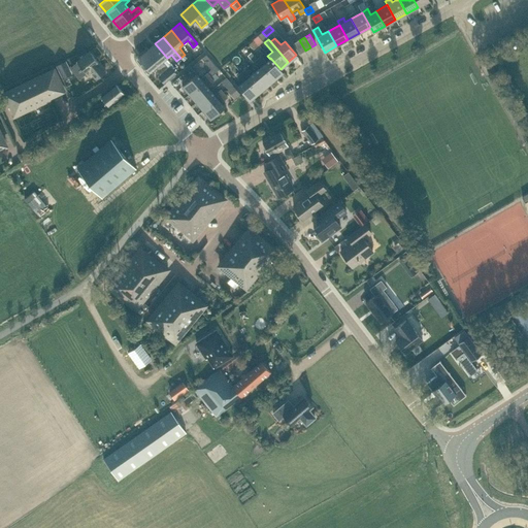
[(254,40),(249,44),(253,50),(258,45),(254,40)]
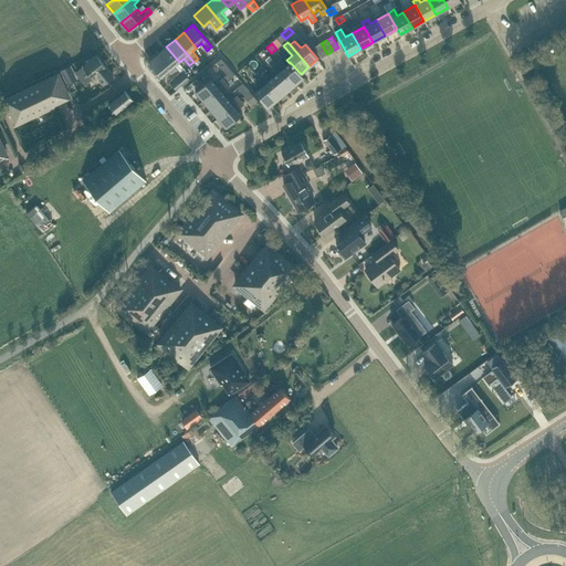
[(321,43),(315,46),(321,58),(327,54),(321,43)]
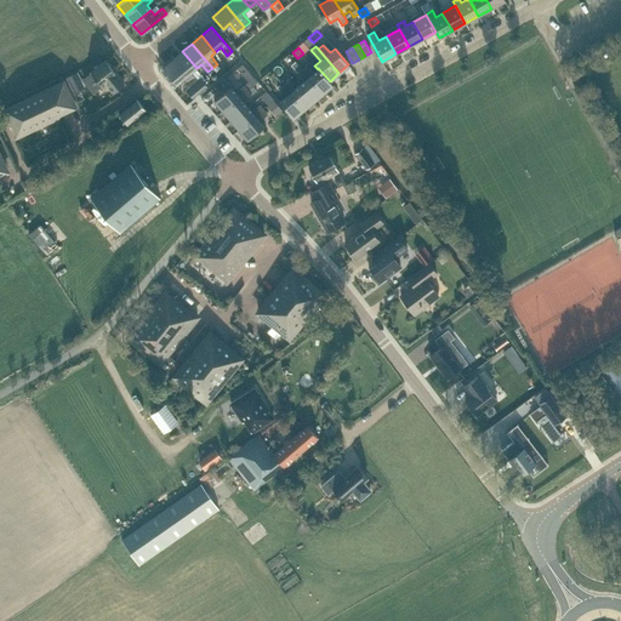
[(192,72),(197,68),(182,51),(172,60),(200,92),(208,86),(200,78),(198,80),(192,72)]
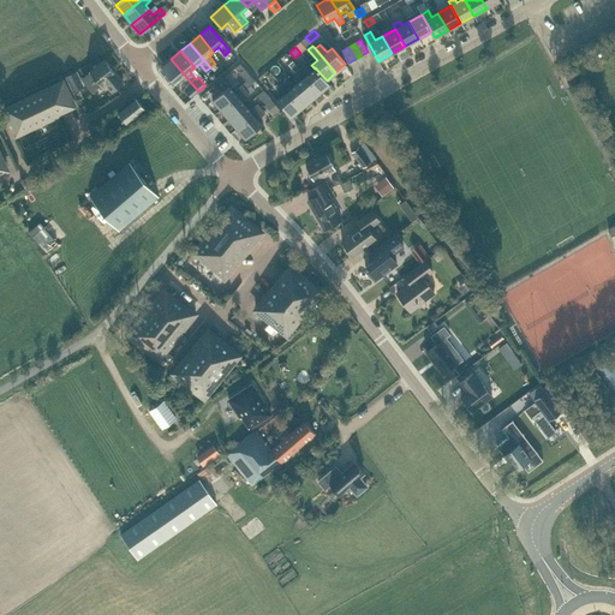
[(90,72),(82,79),(93,93),(101,85),(101,87),(105,83),(112,93),(117,89),(124,83),(115,73),(105,59),(89,71),(90,72)]
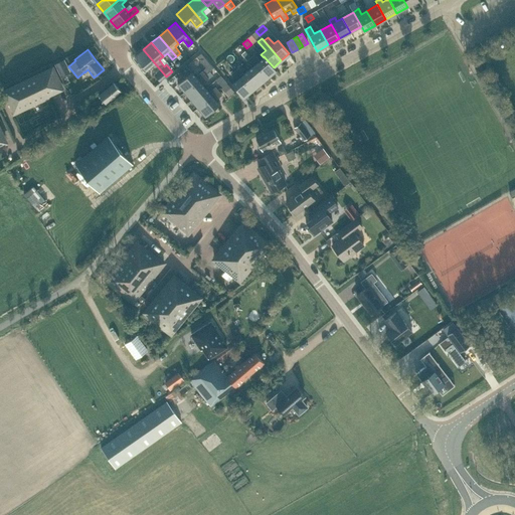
[(160,81),(166,76),(143,49),(135,55),(144,65),(147,69),(151,66),(157,72),(154,74),(160,81)]
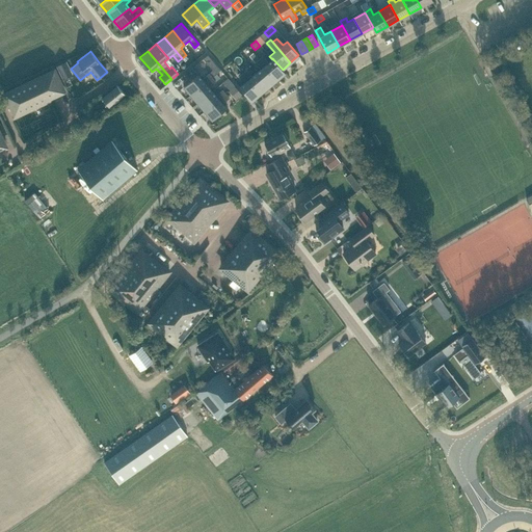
[(276,80),(259,59),(254,52),(249,56),(261,69),(257,73),(269,86),(276,80)]
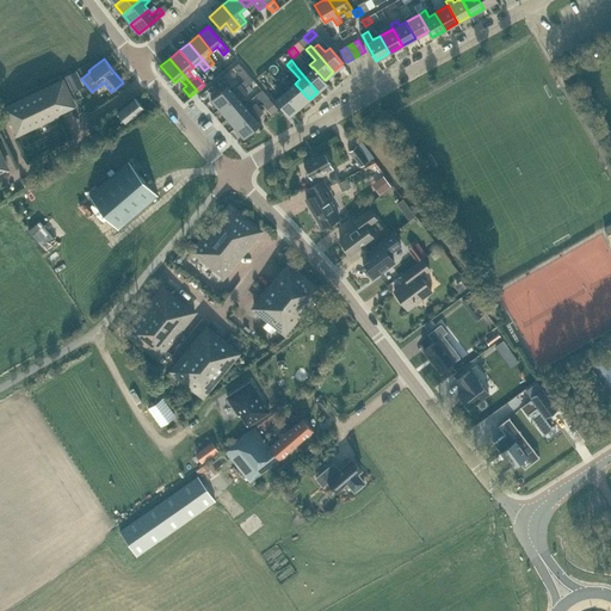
[(271,61),(264,65),(267,72),(275,67),(271,61)]
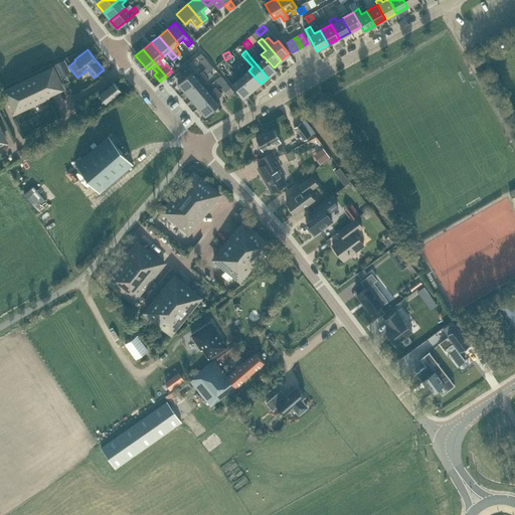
[(191,68),(200,59),(194,53),(186,62),(191,68)]
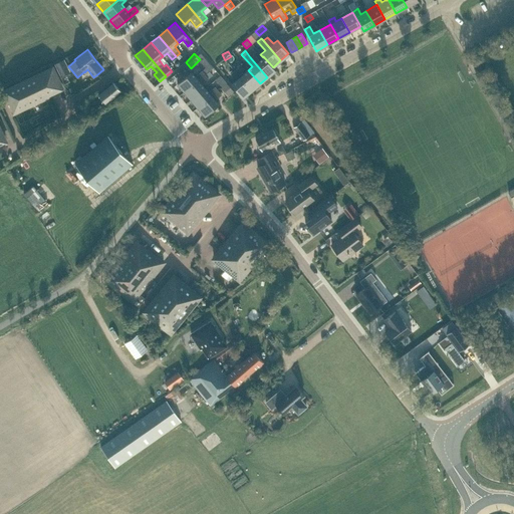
[(263,56),(263,57),(259,60),(254,53),(250,57),(267,77),(275,70),(273,67),(263,56)]
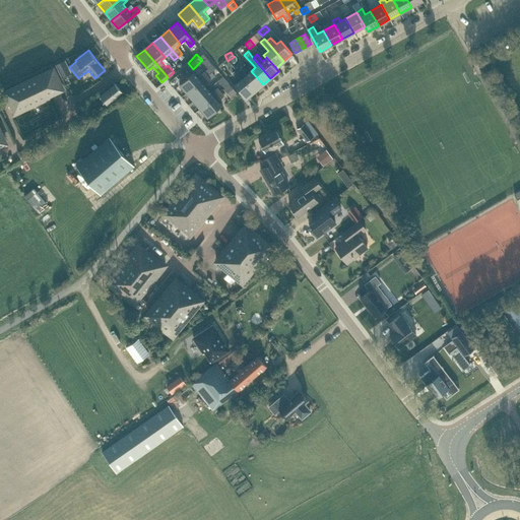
[(65,59),(56,63),(62,76),(71,72),(65,59)]
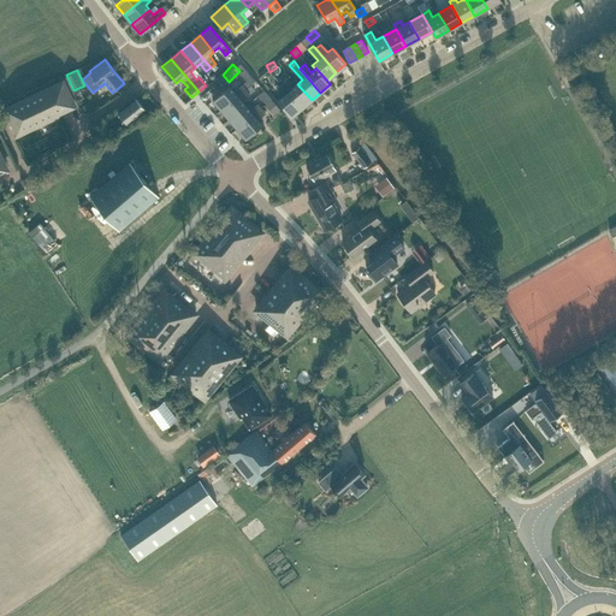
[(75,106),(78,106),(64,78),(1,108),(3,111),(4,111),(16,135),(13,135),(16,138),(60,117),(59,116),(76,107),(75,106)]
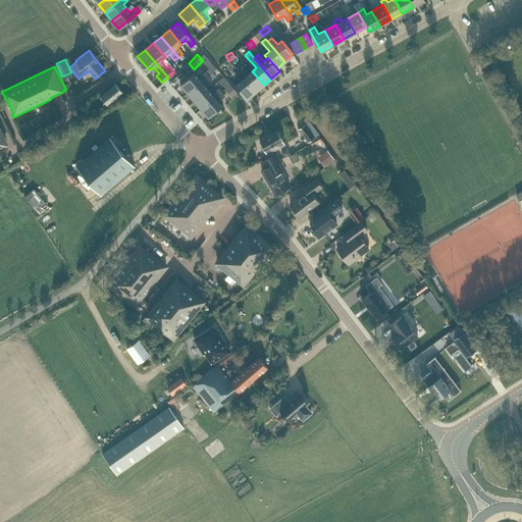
[(264,85),(252,71),(247,74),(242,67),(238,71),(256,92),(264,85)]
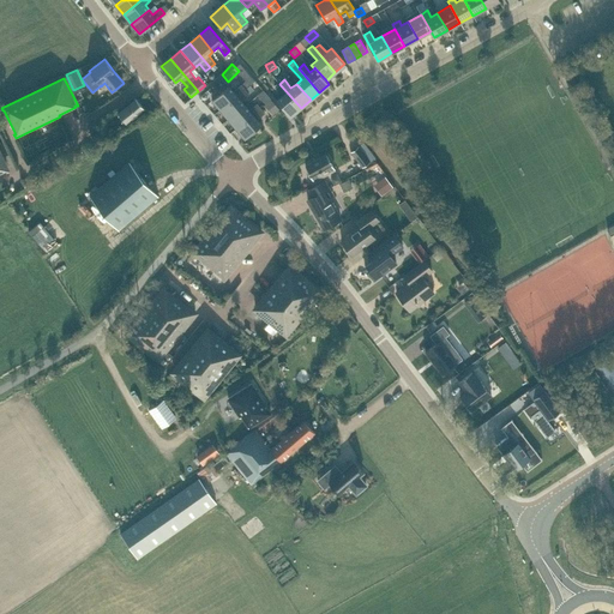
[(292,116),(301,108),(280,84),(276,88),(282,95),(277,100),(292,116)]
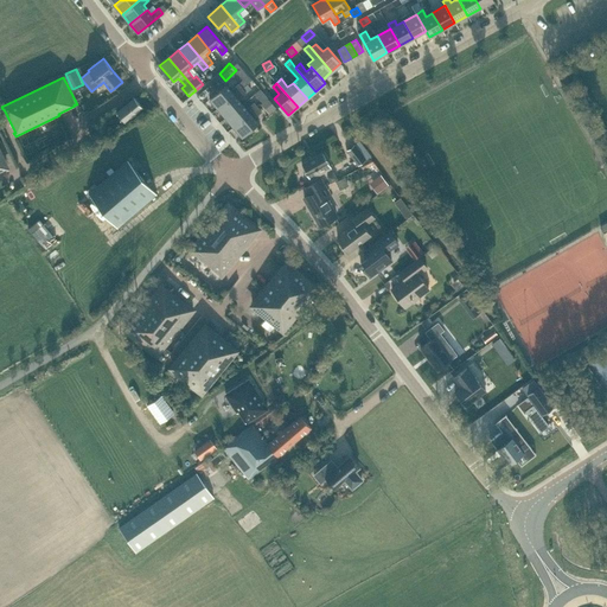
[(218,108),(242,88),(238,84),(231,90),(227,85),(210,98),(218,108)]
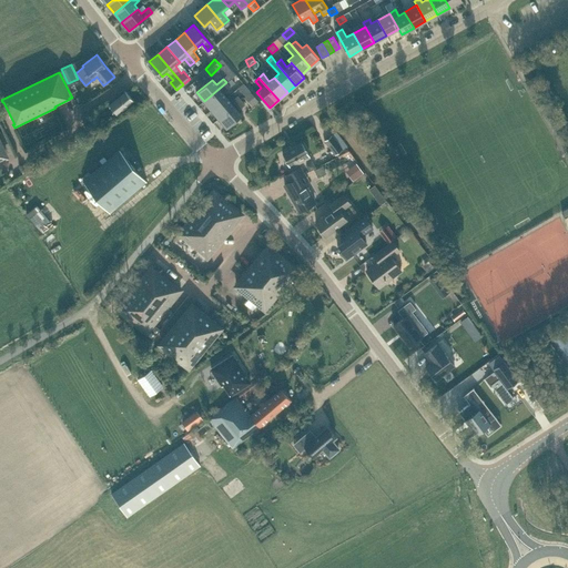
[(223,92),(230,87),(226,82),(204,101),(211,110),(227,97),(223,92)]
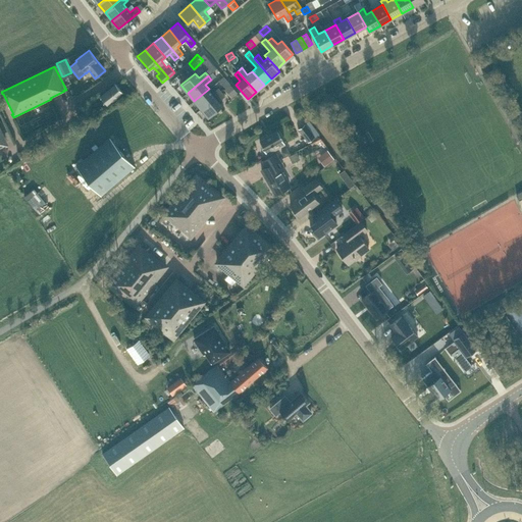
[(122,93),(119,89),(115,84),(100,97),(107,105),(122,93)]
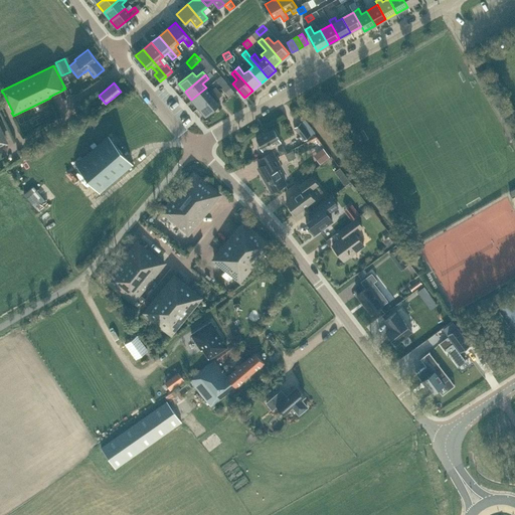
[(227,83),(221,89),(228,97),(234,92),(227,83)]
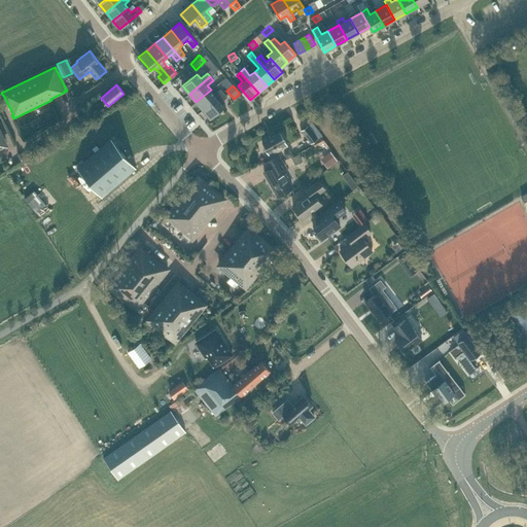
[(203,110),(223,93),(220,89),(214,95),(211,90),(196,102),(203,110)]
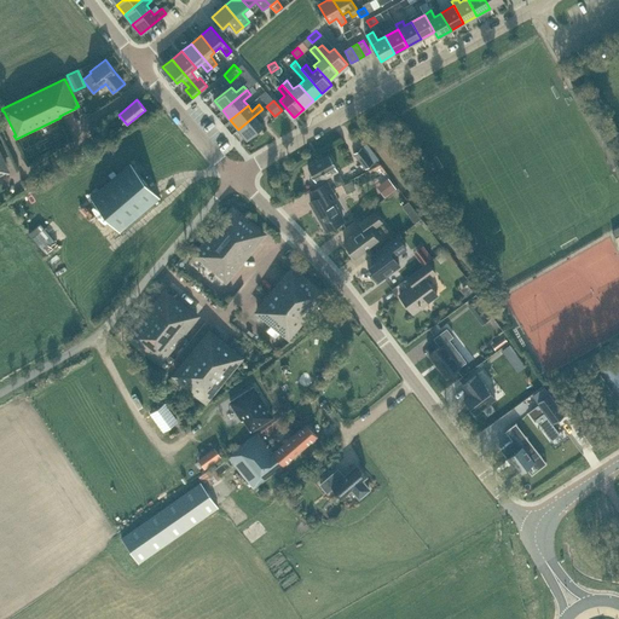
[(262,109),(238,129),(247,139),(264,125),(259,120),(267,114),(262,109)]
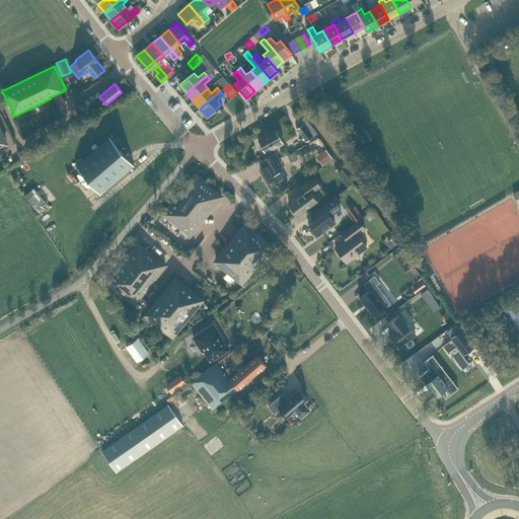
[(92,114),(85,102),(77,107),(84,119),(92,114)]
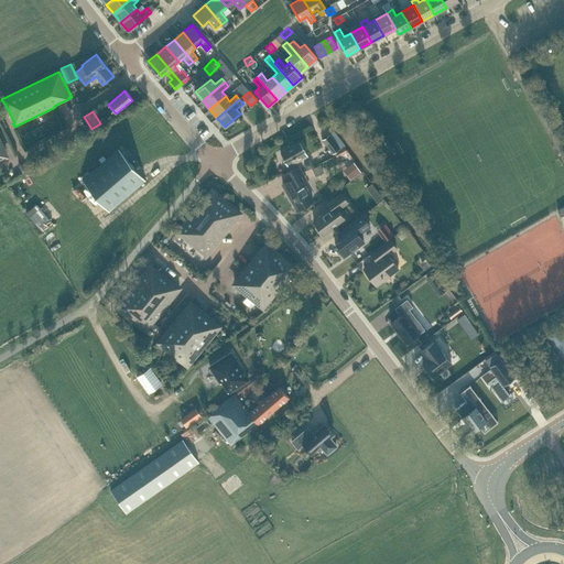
[(333,154),(339,149),(329,134),(322,140),(333,154)]
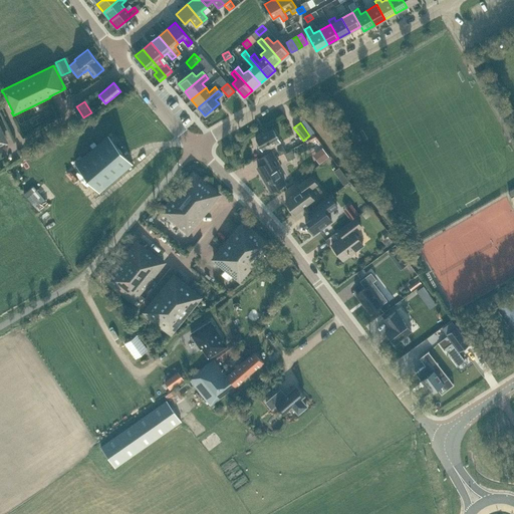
[(0,124),(0,145),(5,143),(6,144),(9,143),(0,124)]
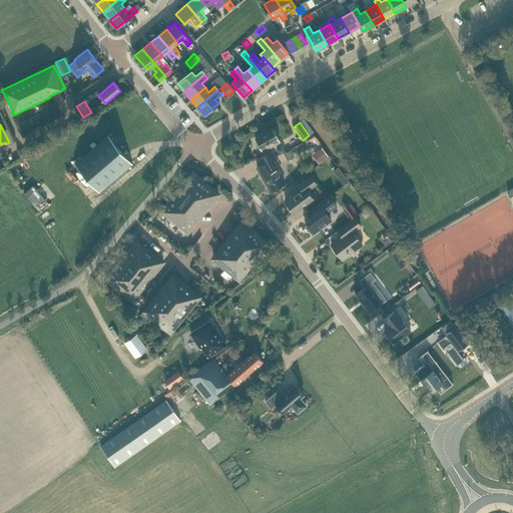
[(262,151),(280,142),(274,129),(254,139),(262,151)]
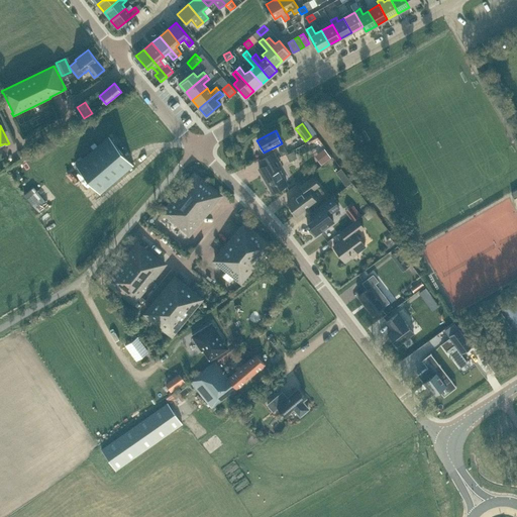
[(76,165),(100,194),(133,166),(108,136),(76,165)]
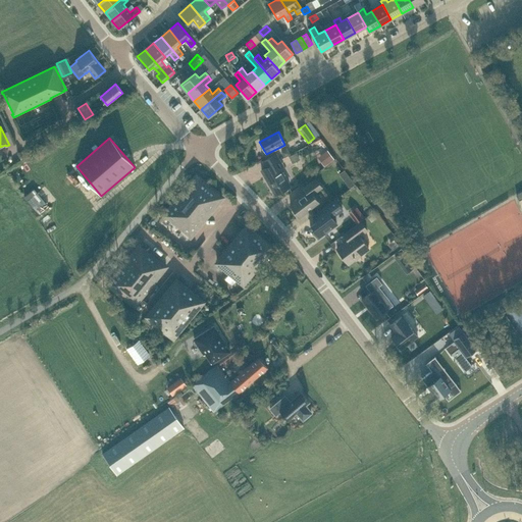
[(281,153),(284,158),(290,155),(286,150),(281,153)]
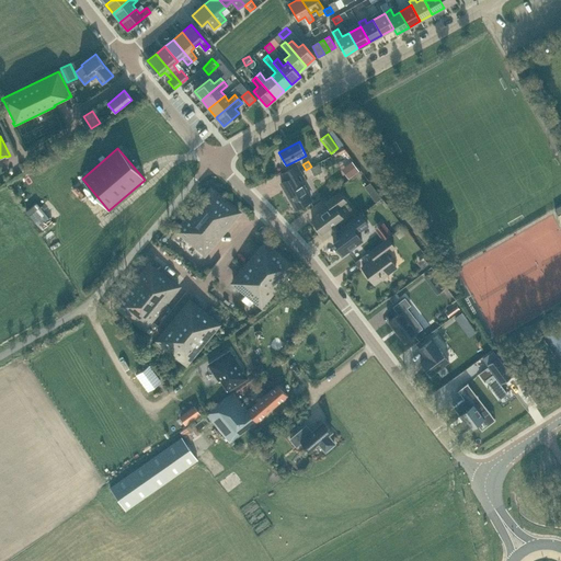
[(313,174),(321,170),(318,164),(310,169),(313,174)]
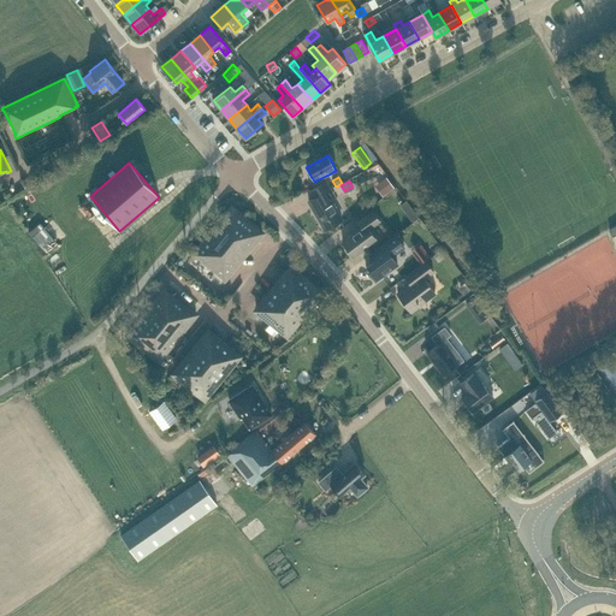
[(333,197),(329,189),(326,183),(311,191),(315,199),(308,202),(324,230),(342,221),(330,200),(333,197)]
